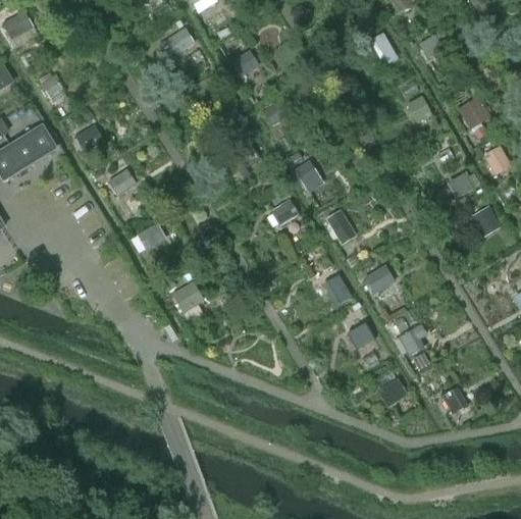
[(193,0),(200,10),(216,0),(193,0)]
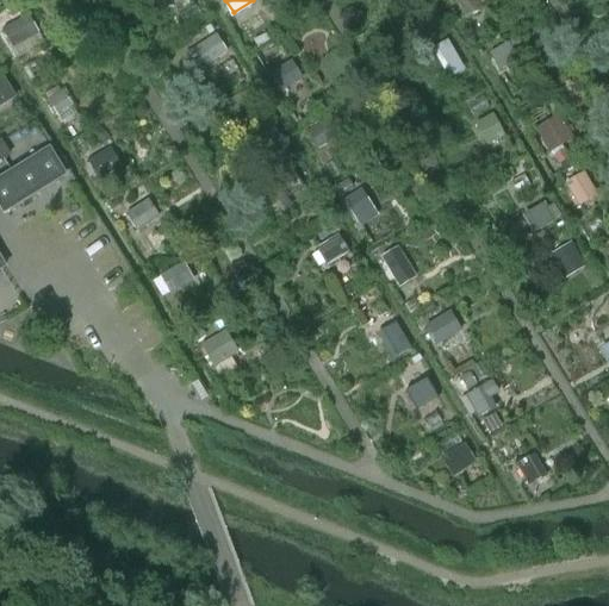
[(479,4),(477,0),(460,0),(467,11),(479,4)]
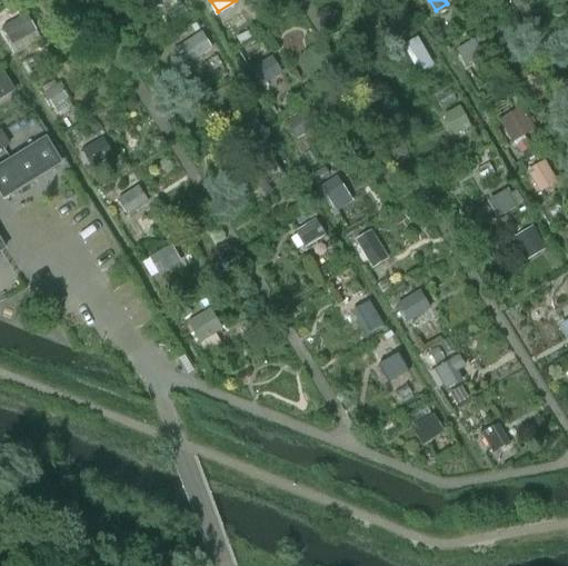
[(3,25),(12,40),(28,31),(18,16),(3,25)]
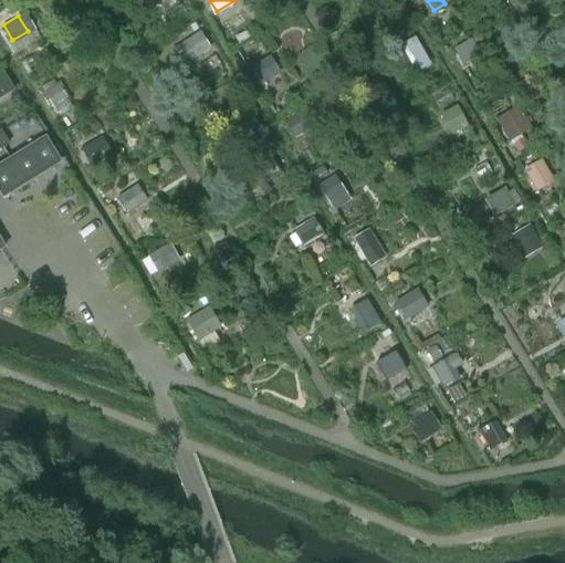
[(182,43),(192,58),(211,47),(201,31),(182,43)]
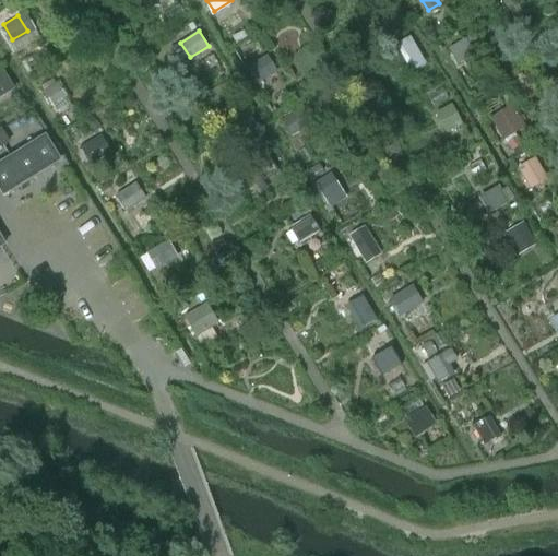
[(422,49),(412,34),(398,43),(406,58),(422,49)]
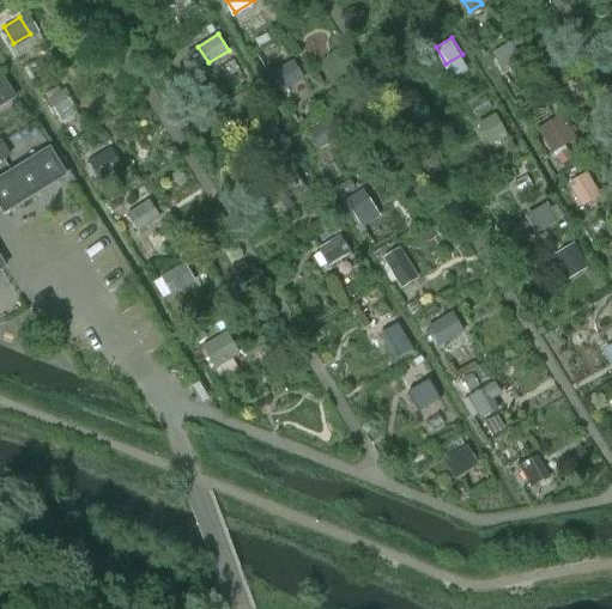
[(521,58),(511,40),(492,50),(502,68),(521,58)]
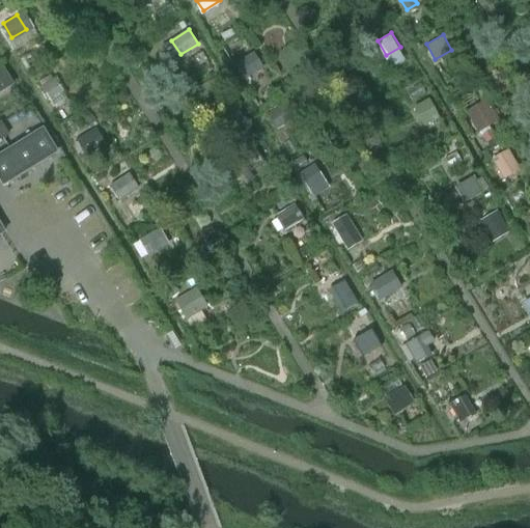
[(236,63),(245,78),(263,66),(254,52),(236,63)]
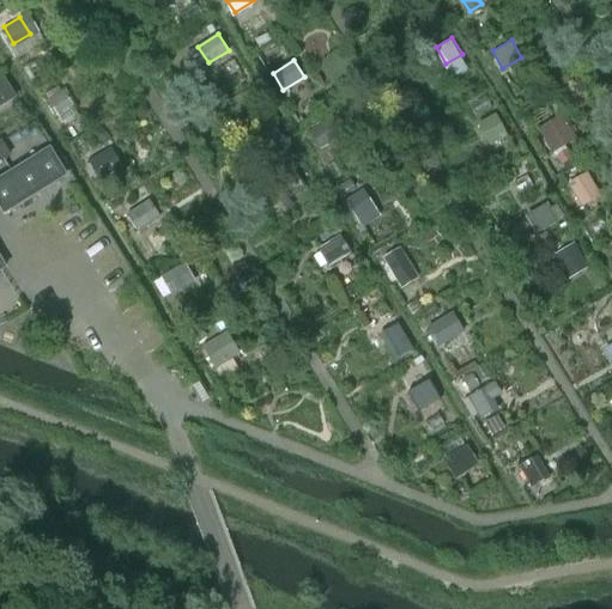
[(0,104),(17,93),(5,75),(0,78),(0,104)]
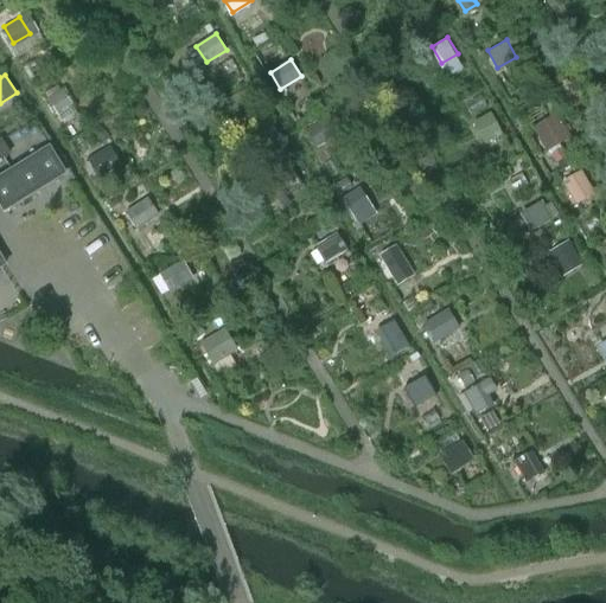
[(46,94),(57,110),(70,102),(59,87),(46,94)]
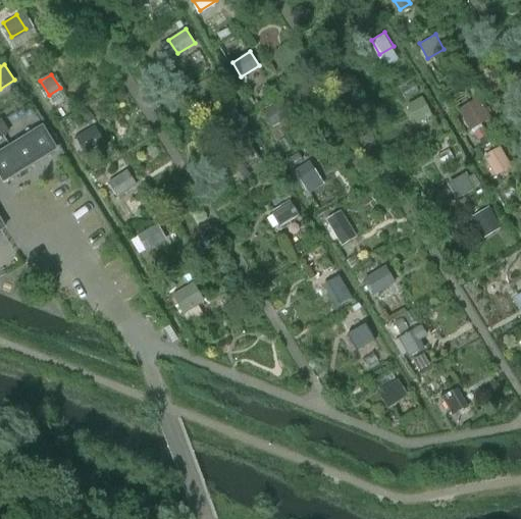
[(431,114),(423,96),(407,104),(415,121),(431,114)]
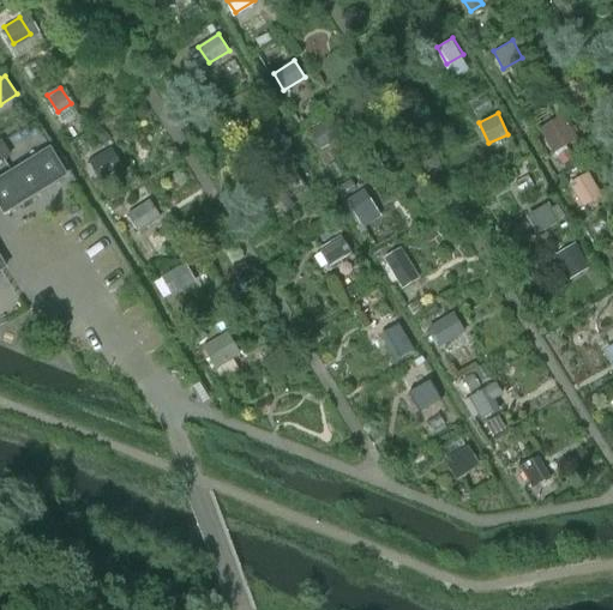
[(331,118),(311,131),(322,146),(342,134),(331,118)]
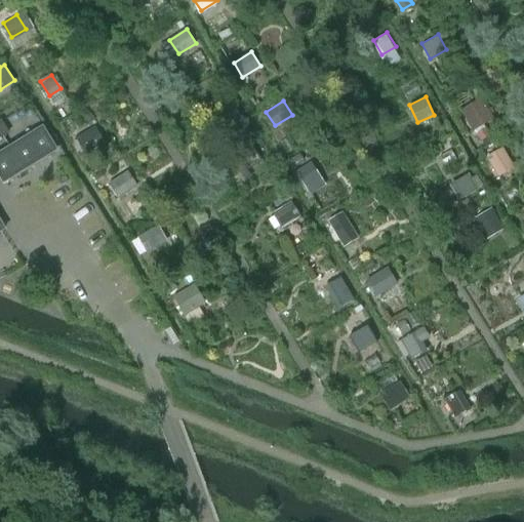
[(493,123),(482,105),(465,116),(475,133),(493,123)]
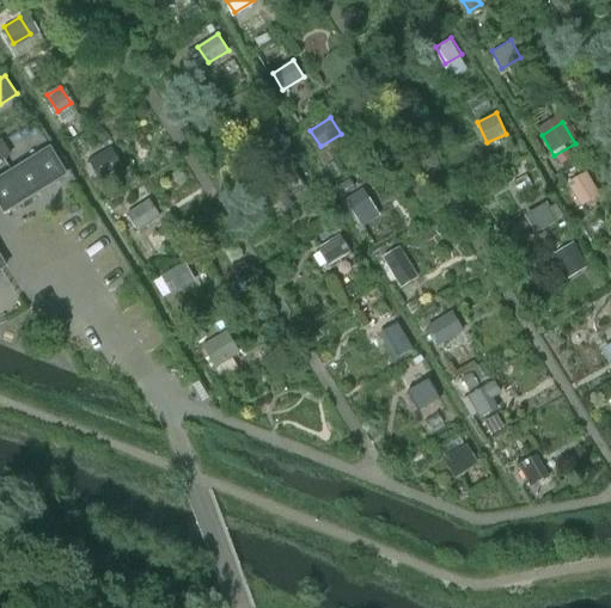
[(0,157),(13,152),(6,135),(0,137),(0,157)]
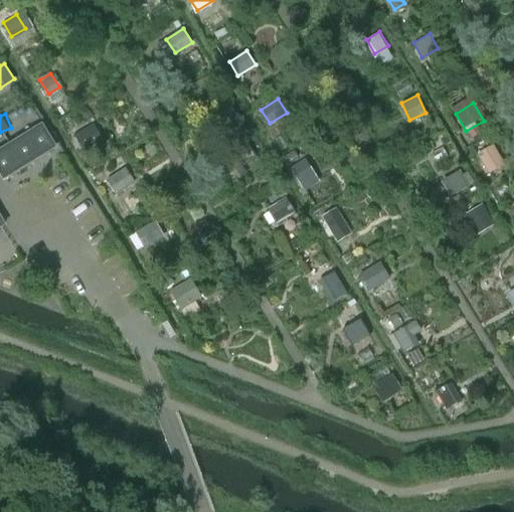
[(0,170),(3,176),(54,145),(42,124),(0,149),(0,170)]
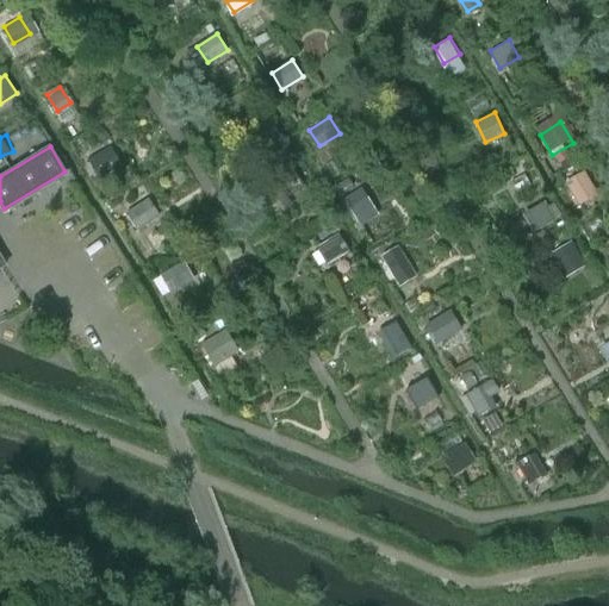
[(89,158),(100,175),(119,163),(110,147),(89,158)]
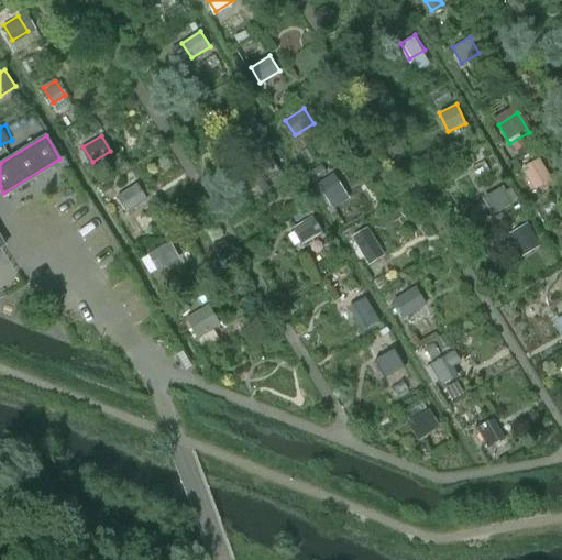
[(281,171),(271,155),(241,173),(250,188),(259,183),(264,191),(271,187),(266,179),(281,171)]
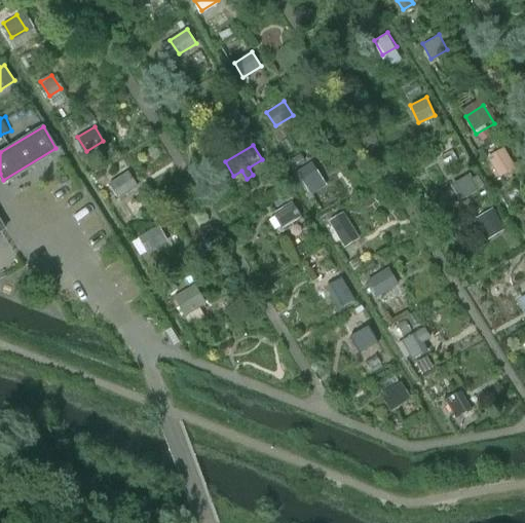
[(513,163),(503,149),(490,158),(498,172),(513,163)]
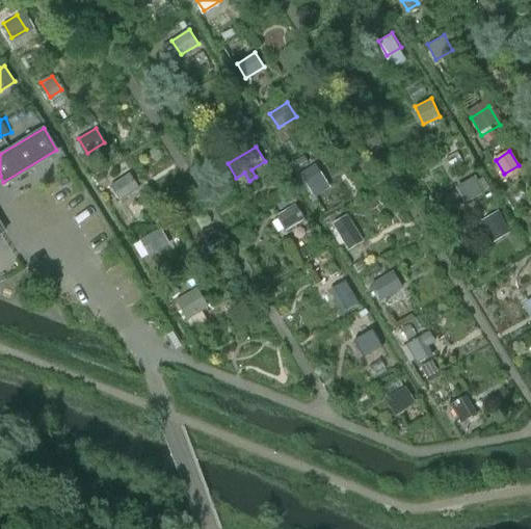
[(329,186),(316,163),(300,174),(314,195),(329,186)]
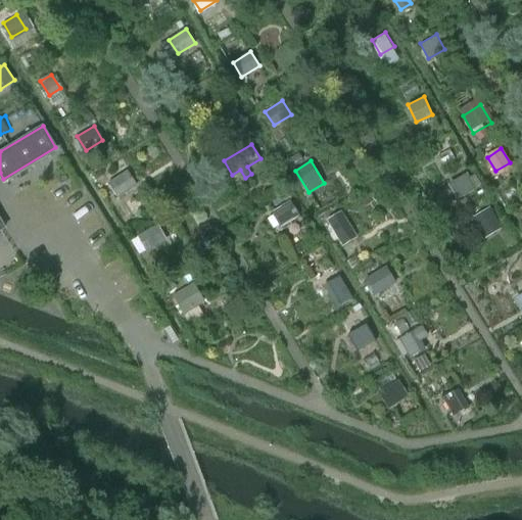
[(106,179),(115,193),(134,182),(125,168),(106,179)]
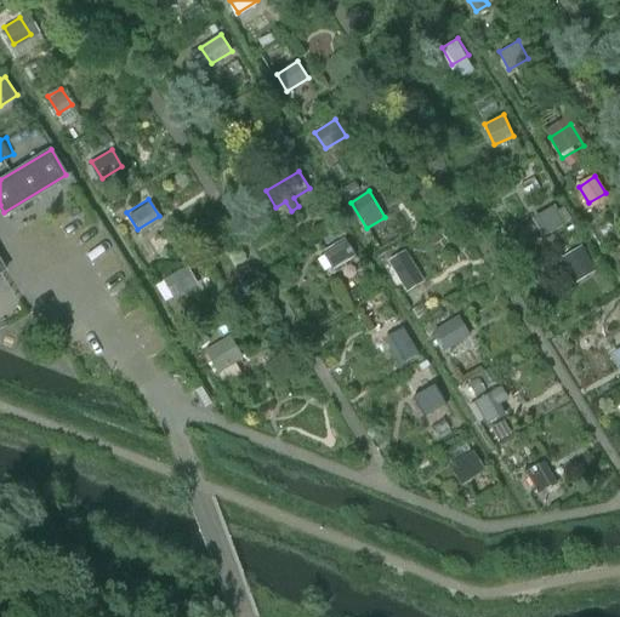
[(536,215),(547,232),(564,221),(553,204),(536,215)]
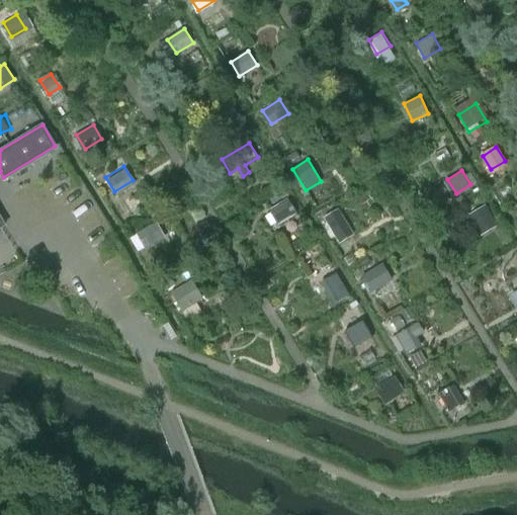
[(269,206),(278,222),(295,210),(286,196),(269,206)]
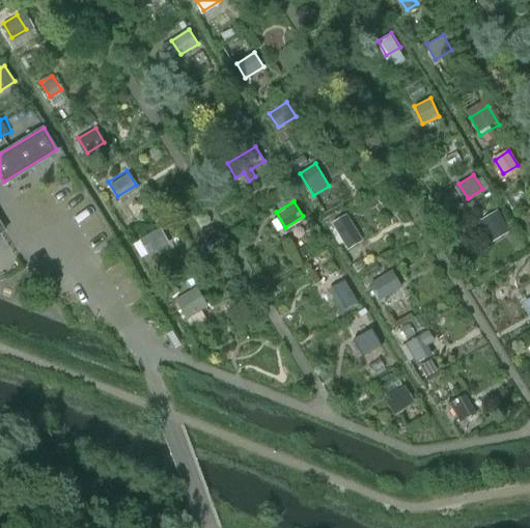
[(479,220),(487,233),(506,223),(497,210),(479,220)]
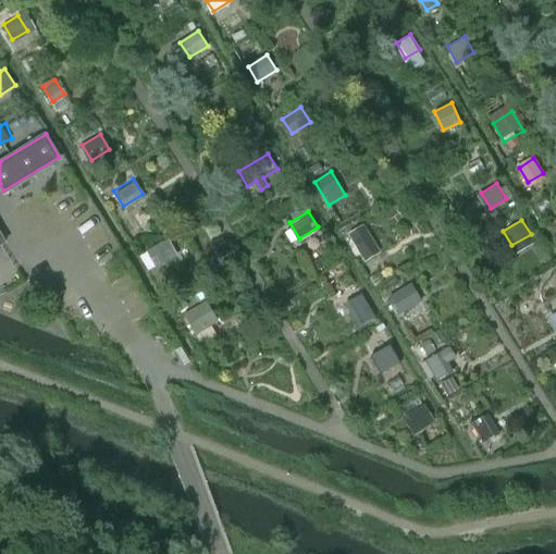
[(353,237),(361,253),(377,244),(368,229),(353,237)]
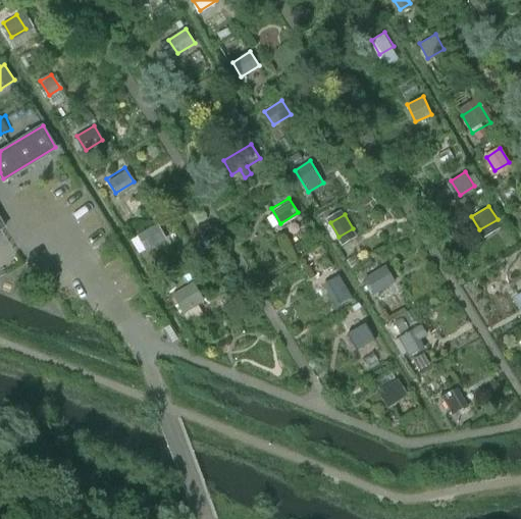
[(166,238),(157,222),(137,234),(145,250),(166,238)]
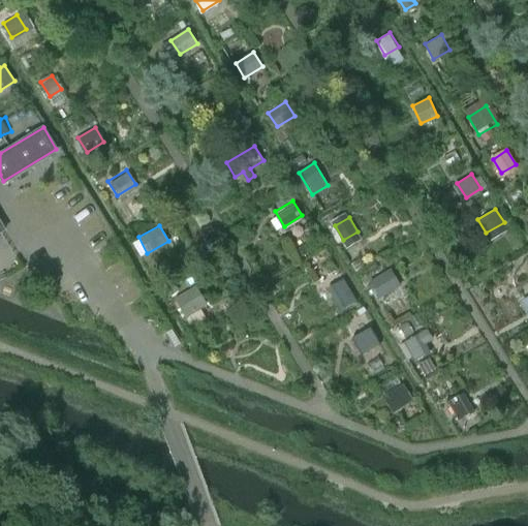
[(400,285),(390,269),(368,281),(379,298),(400,285)]
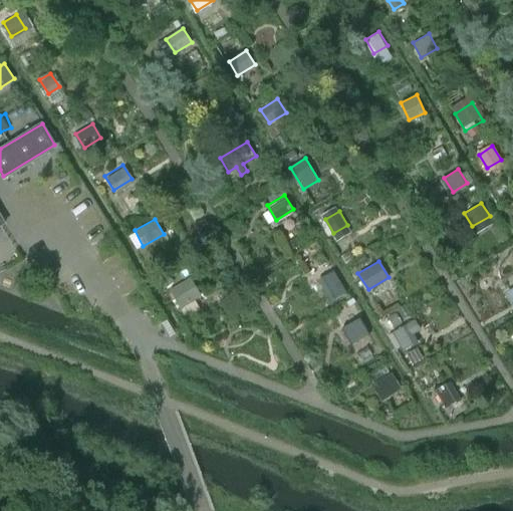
[(316,276),(330,298),(344,289),(330,268),(316,276)]
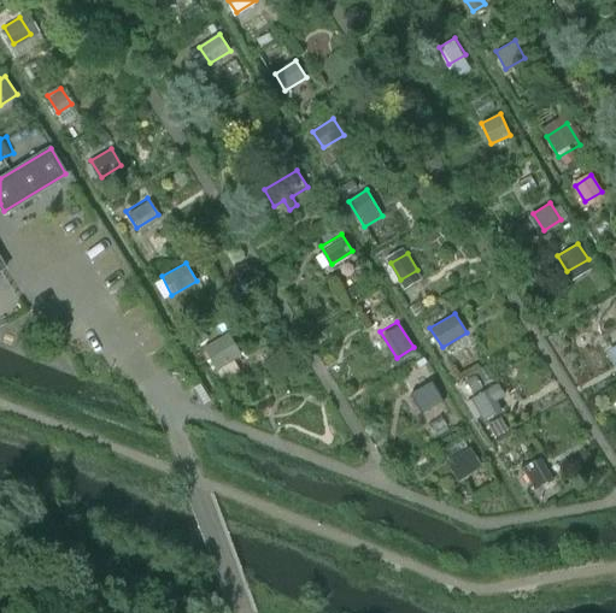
[(203,346),(216,366),(239,352),(227,331),(203,346)]
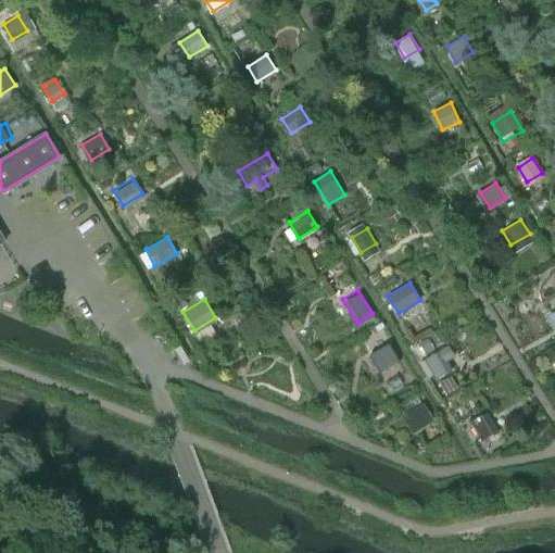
[(426,354),(441,347),(433,332),(418,341),(426,354)]
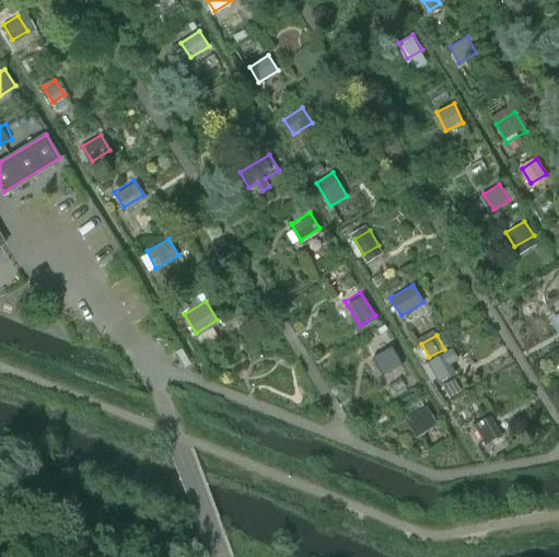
[(402,361),(391,344),(371,356),(381,373),(402,361)]
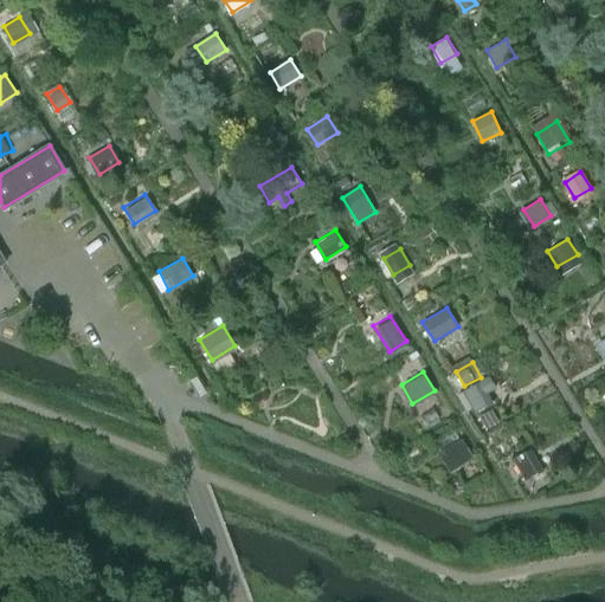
[(493,402),(488,394),(496,388),(489,375),(463,392),(475,412),(493,402)]
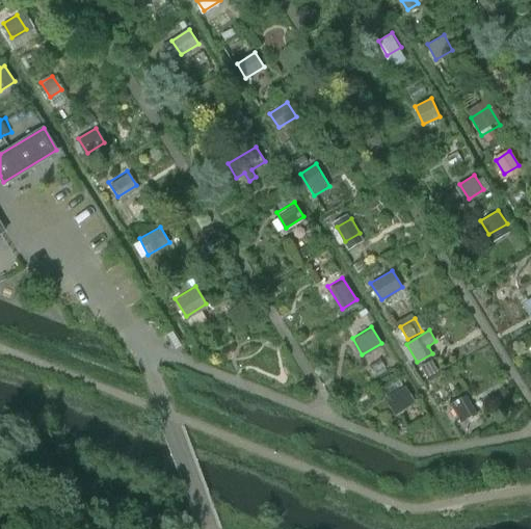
[(393,396),(402,411),(416,402),(406,388),(393,396)]
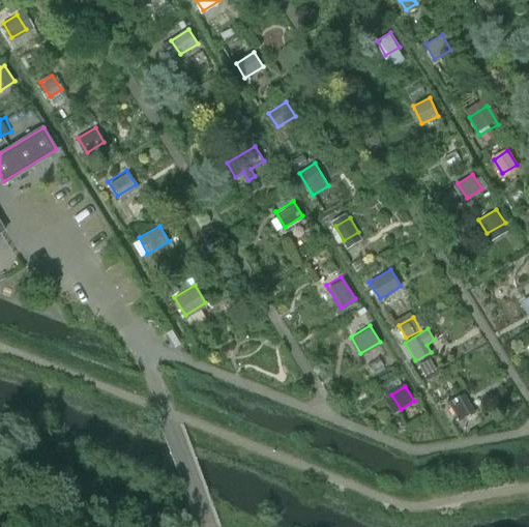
[(475,411),(465,393),(449,403),(460,420),(475,411)]
